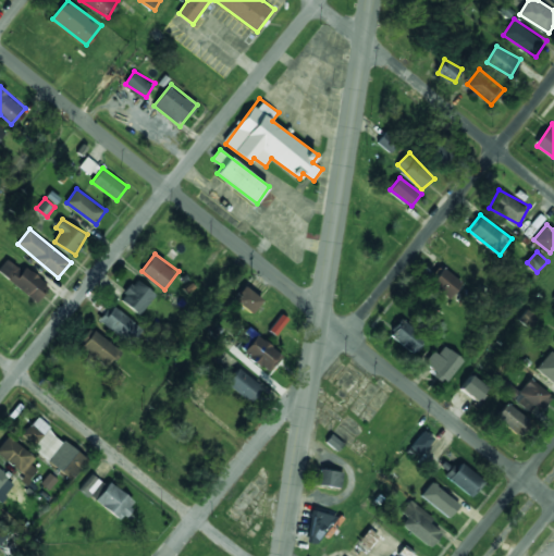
[(45,293),(42,291),(49,282),(26,267),(24,270),(8,259),(0,270),(0,274),(40,300),(45,293)]
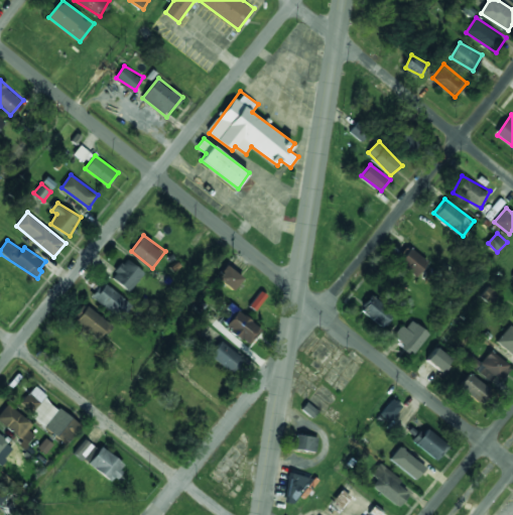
[(400,266),(420,275),(428,257),(408,248),(400,266)]
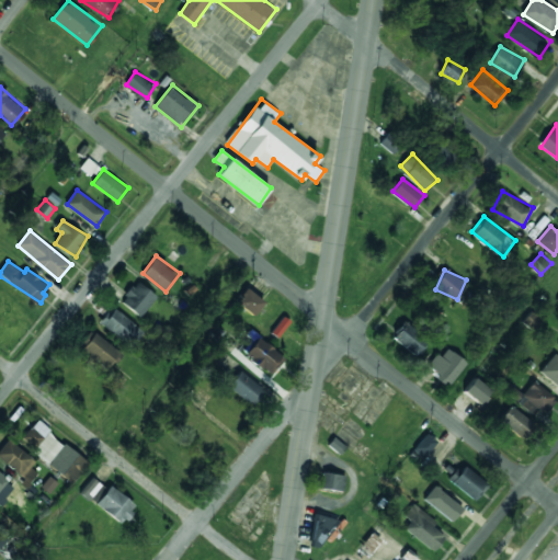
[(144,317),(158,295),(137,281),(123,303),(144,317)]
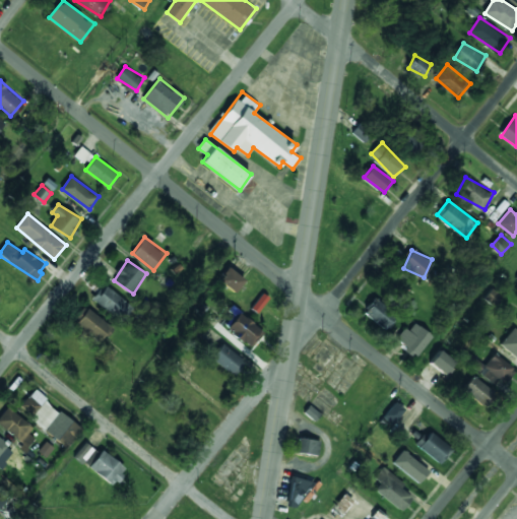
[(219,279),(237,292),(247,278),(230,266),(219,279)]
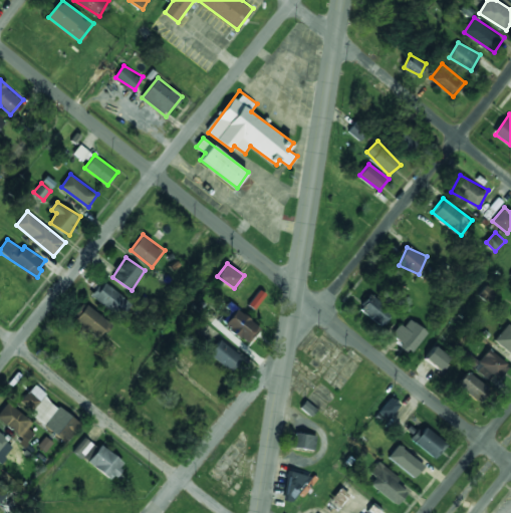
[(121,317),(134,302),(105,280),(93,295),(121,317)]
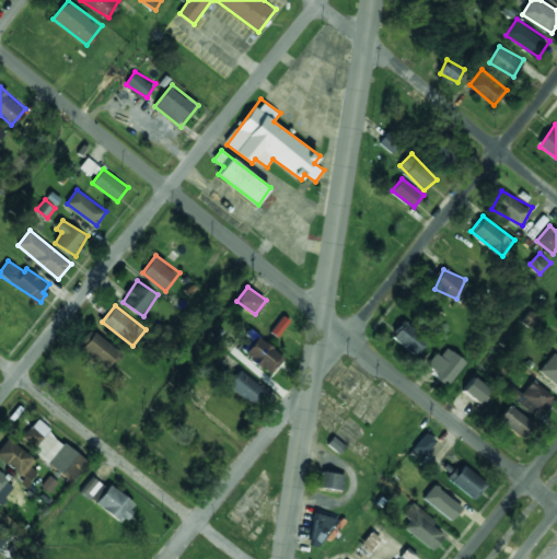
[(536,332),(545,321),(532,311),(524,322),(536,332)]
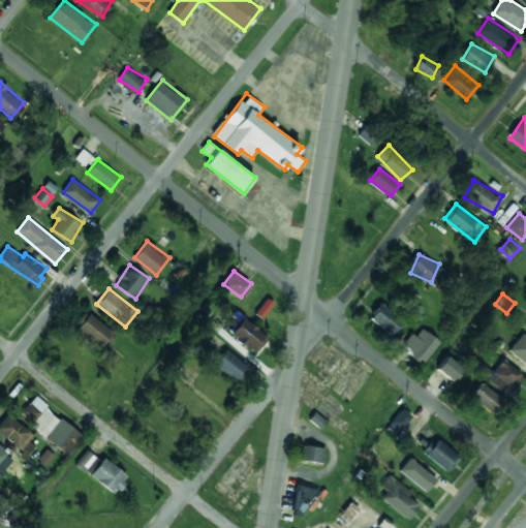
[(397,336),(407,320),(380,303),(370,318),(397,336)]
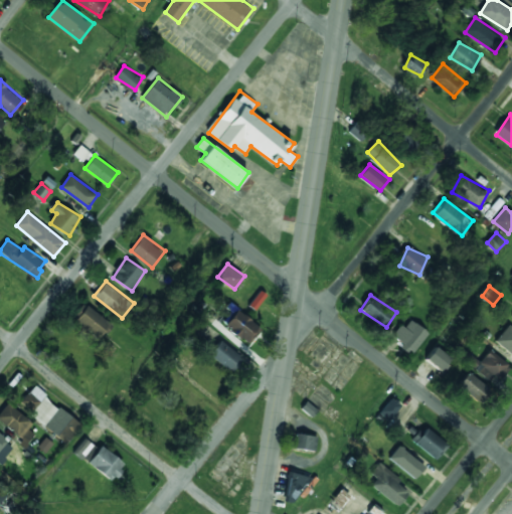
[(71,319),(99,341),(113,324),(86,302),(71,319)]
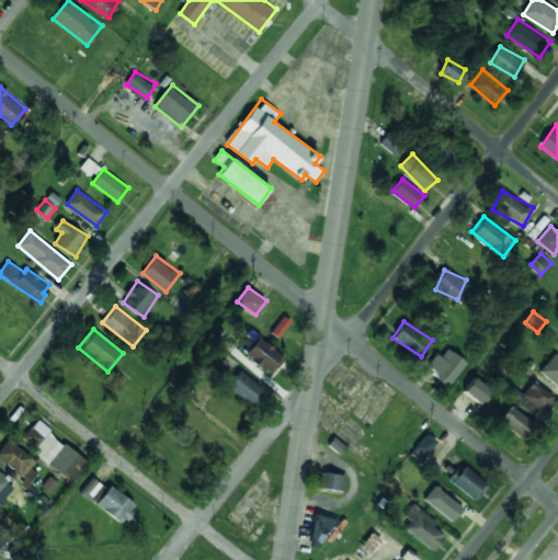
[(243,350),(271,375),(286,358),(259,333),(243,350)]
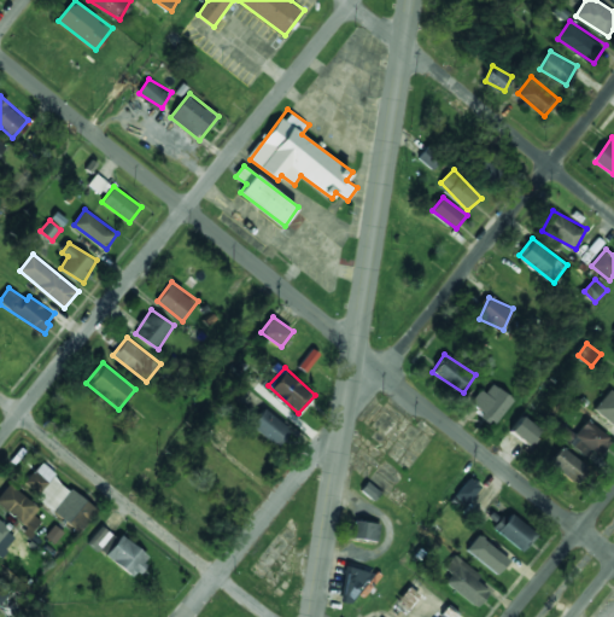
[(515,399),(492,380),(473,403),(497,423),(515,399)]
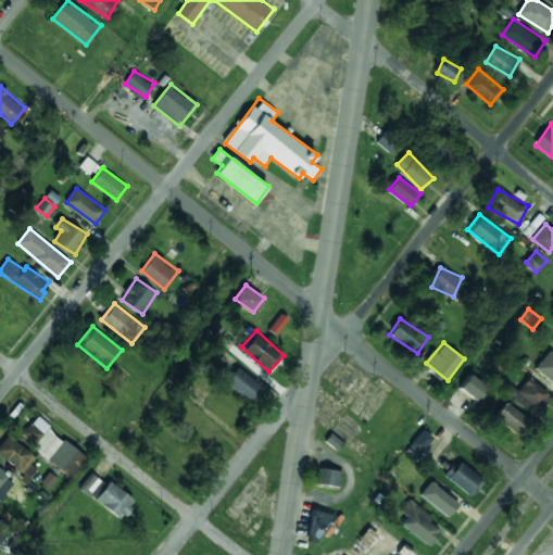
[(552,350),(537,367),(552,381),(552,350)]
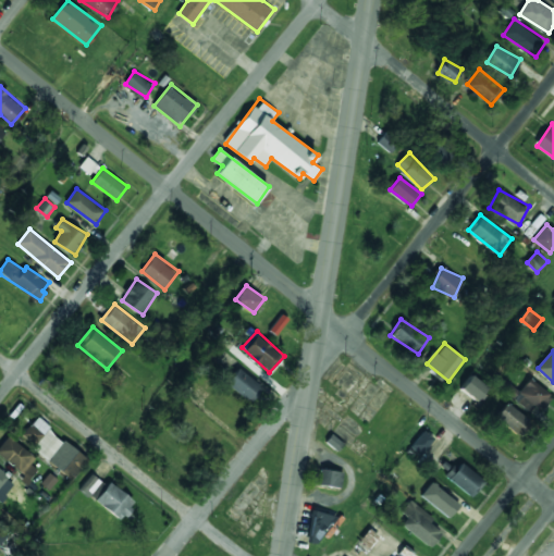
[(228,382),(253,402),(265,386),(239,368),(228,382)]
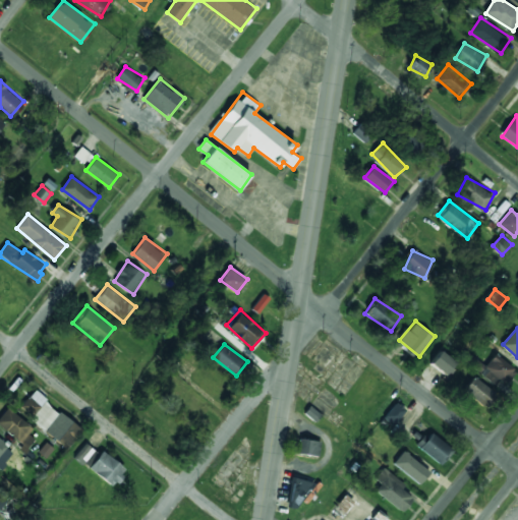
[(457,359),(441,350),(433,364),(449,373),(457,359)]
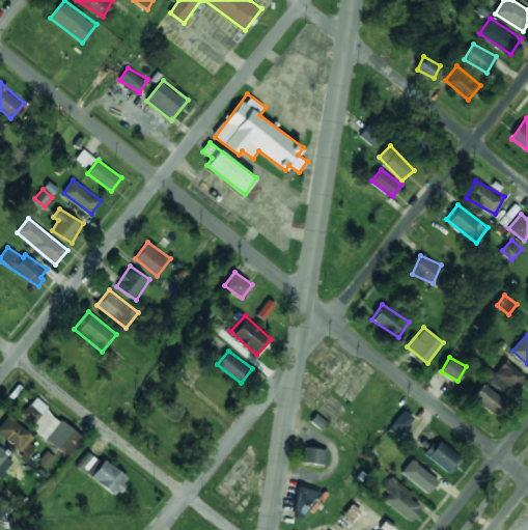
[(497,372),(478,358),(472,366),(508,393),(524,373),(506,360),(497,372)]
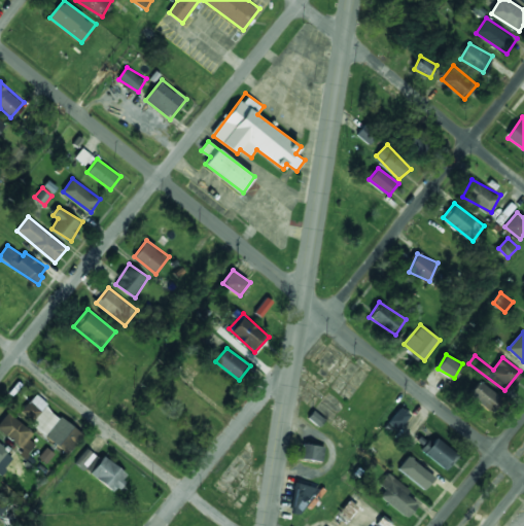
[(503,398),(481,380),(470,394),(493,412),(503,398)]
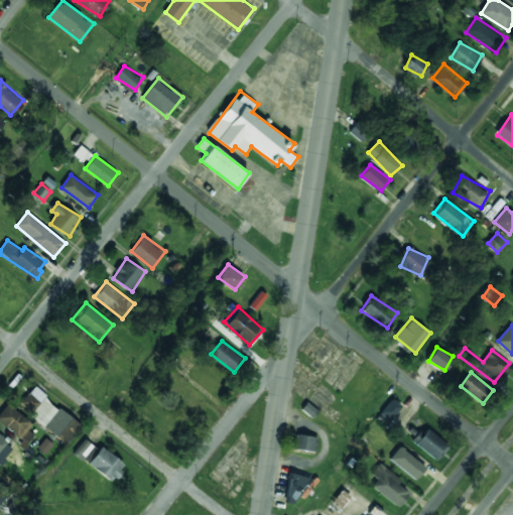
[(68,443),(83,426),(35,386),(21,403),(68,443)]
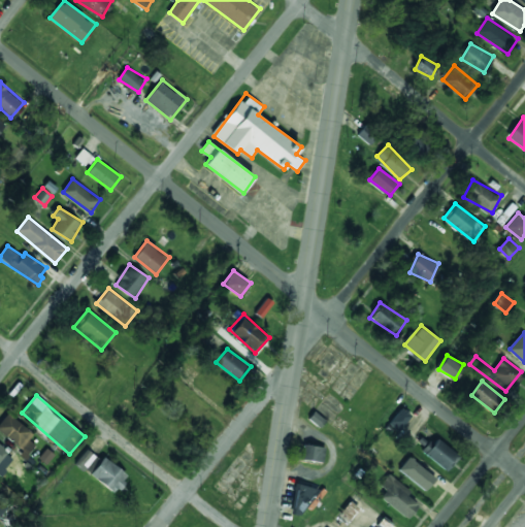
[(400,431),(413,415),(402,406),(390,423),(400,431)]
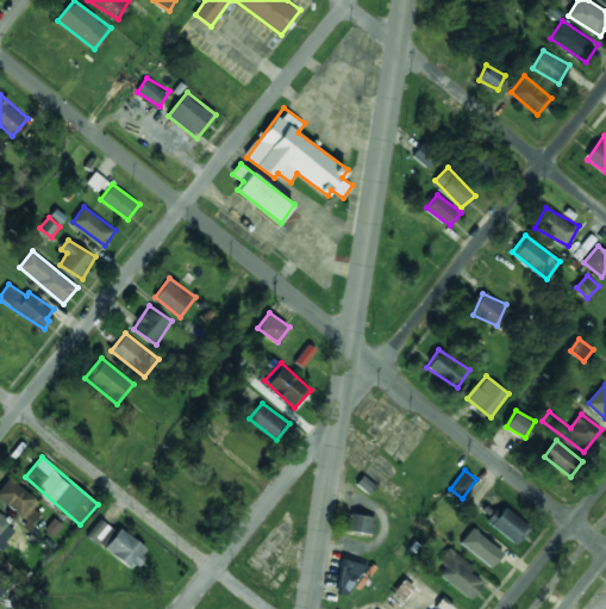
[(48,508),(8,479),(0,489),(0,499),(35,526),(48,508)]
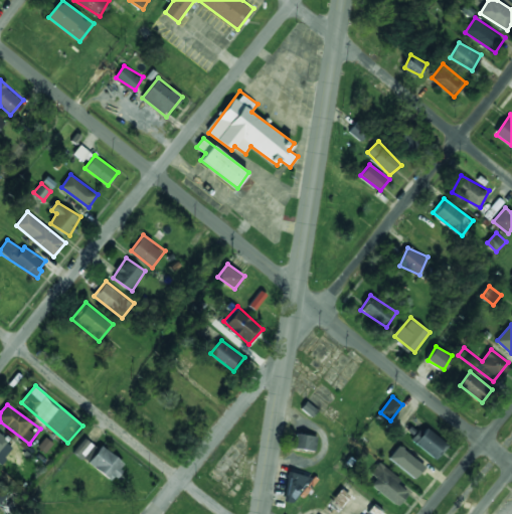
[(449,444),(425,424),(413,440),(437,459),(449,444)]
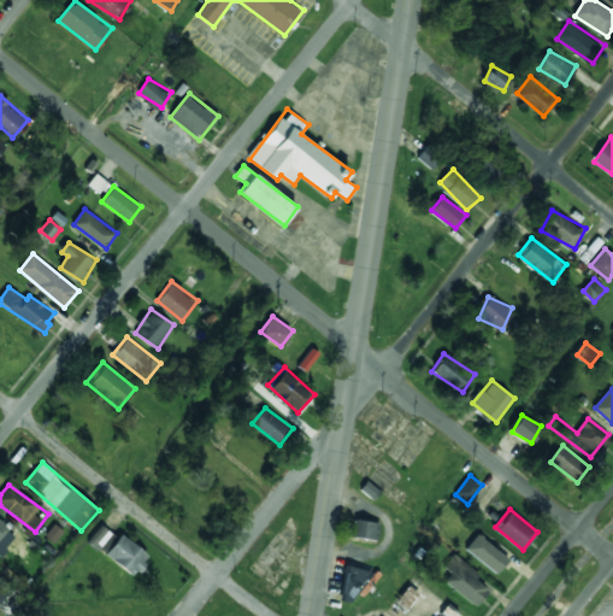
[(0,553),(1,555),(19,535),(0,517),(0,553)]
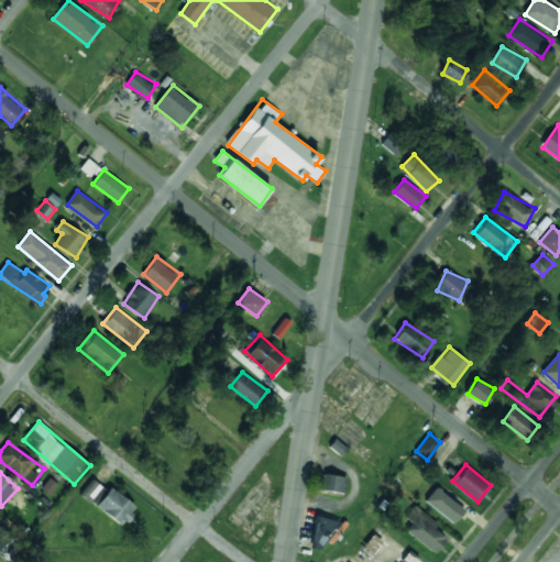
[(348,475),(326,473),(324,489),(347,492),(348,475)]
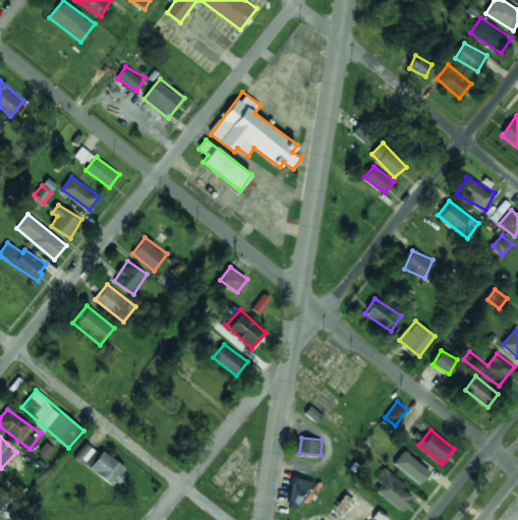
[(128,468),(103,450),(101,452),(87,443),(76,457),(115,485),(128,468)]
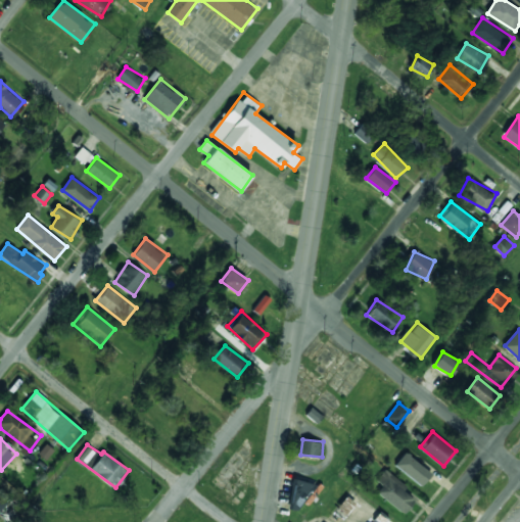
[(422,485),(432,472),(407,452),(396,464),(422,485)]
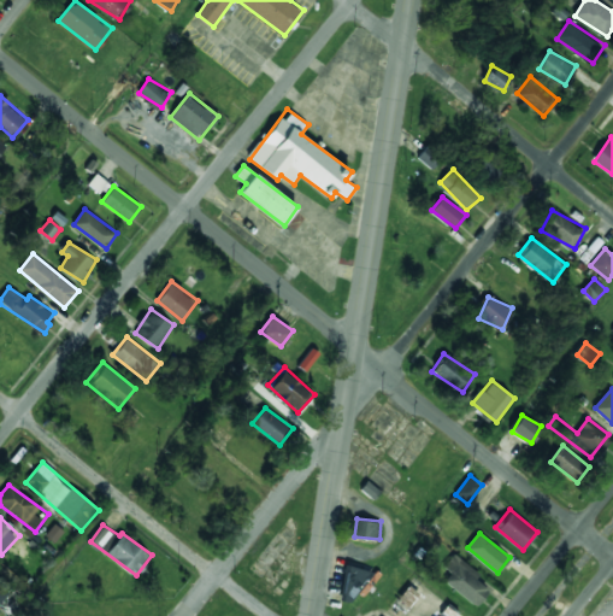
[(447,580),(477,606),(490,591),(478,579),(482,574),(457,552),(446,565),(453,573),(447,580)]
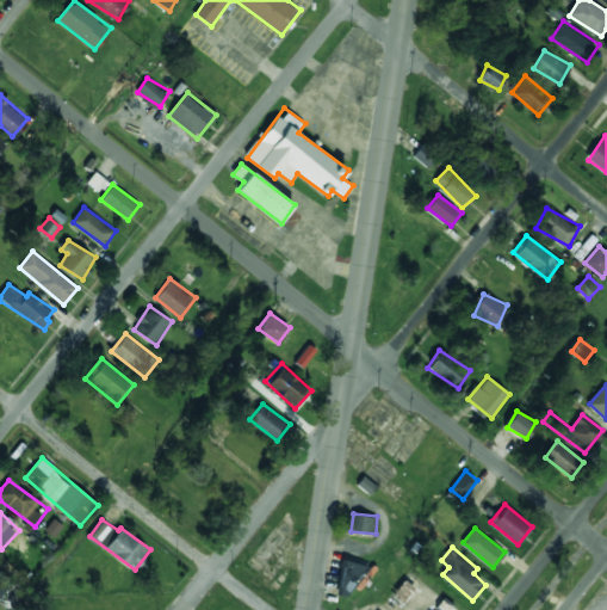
[(344,559),(339,595),(347,596),(372,567),(344,559)]
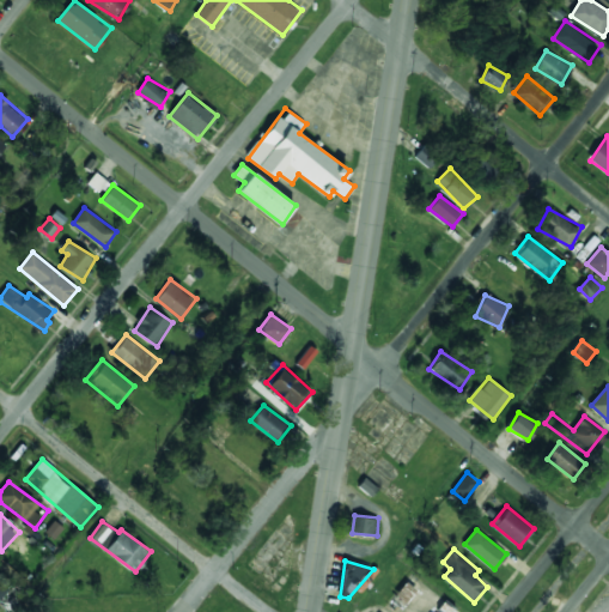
[(388,604),(399,611),(425,581),(414,573),(388,604)]
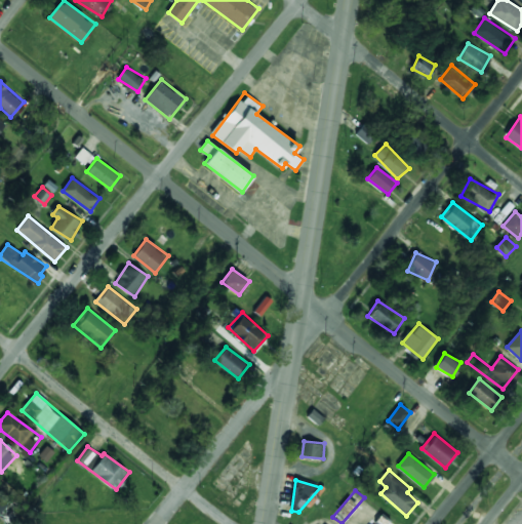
[(371,523),(388,523),(391,519),(379,512),(371,523)]
